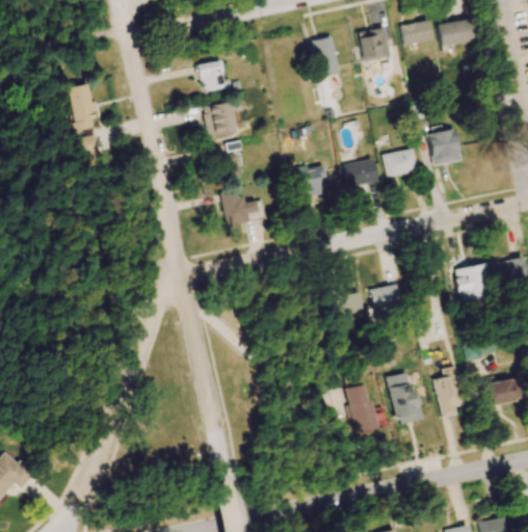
[(438,25),(442,46),(475,40),(471,18),(438,25)]
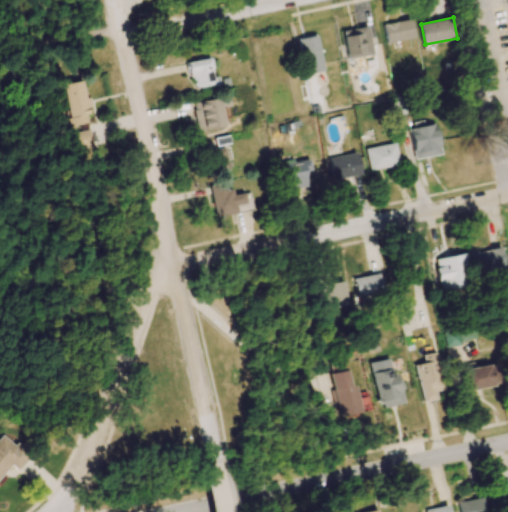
[(416,40),(414,20),(387,23),(389,42),(416,40)]
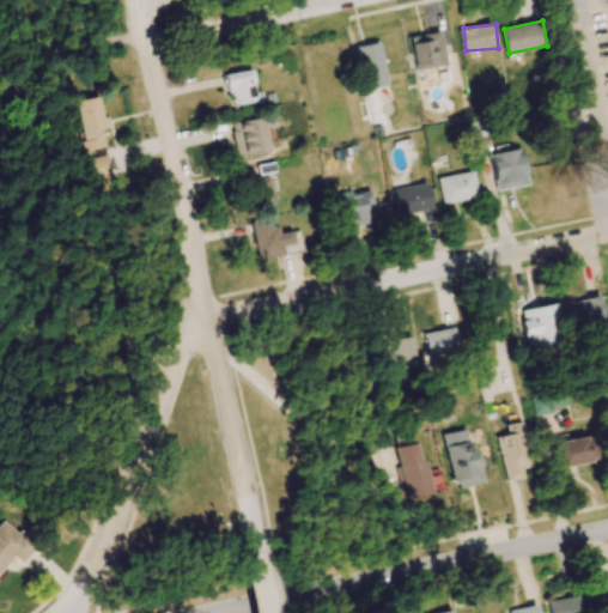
[(420,71),(449,65),(443,31),(413,37),(420,71)]
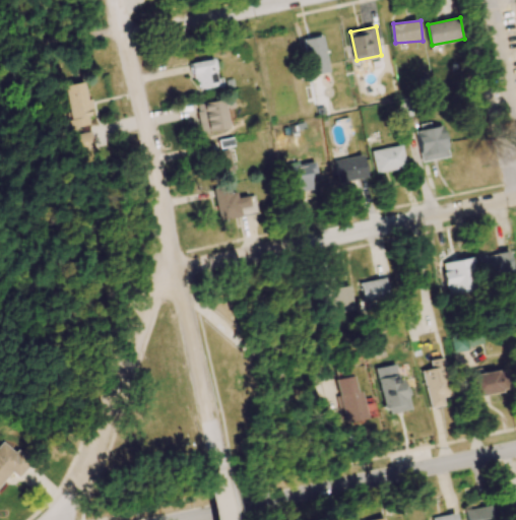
[(313,75),(332,71),(324,36),(306,40),(313,75)]
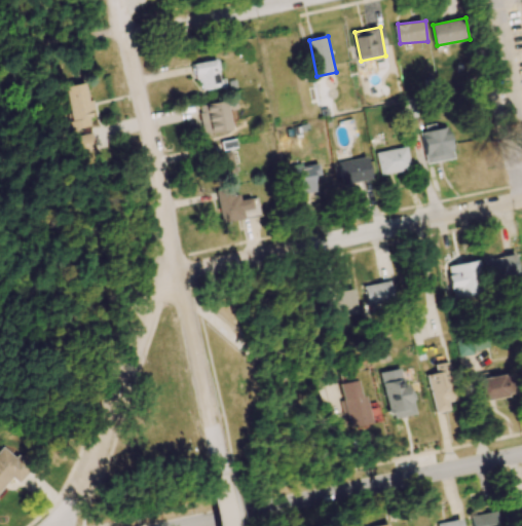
[(196,64),(201,91),(227,86),(226,79),(222,80),(218,60),(196,64)]
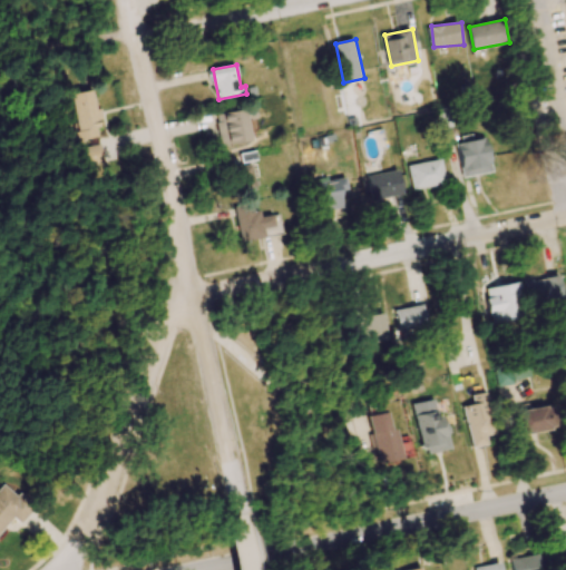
[(72,94),(81,140),(105,136),(96,89),(72,94)]
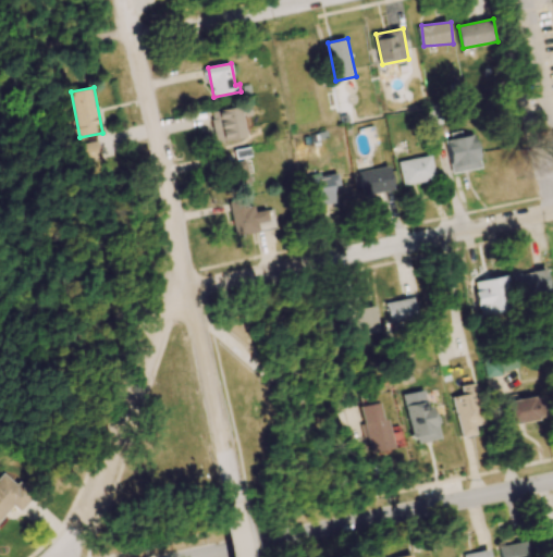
[(252,115),(250,108),(213,111),(217,141),(246,138),(244,116),(252,115)]
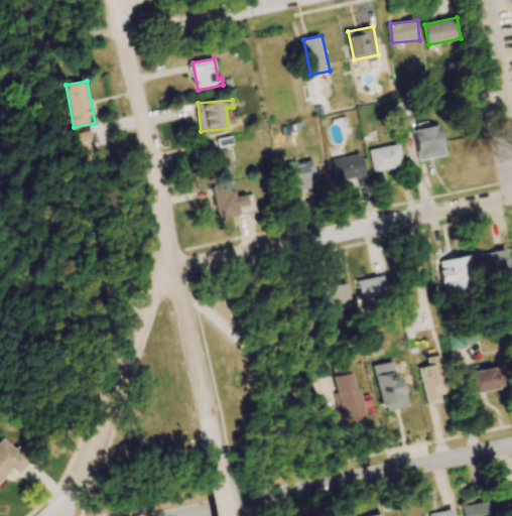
[(415,130),(422,160),(448,155),(441,125),(415,130)]
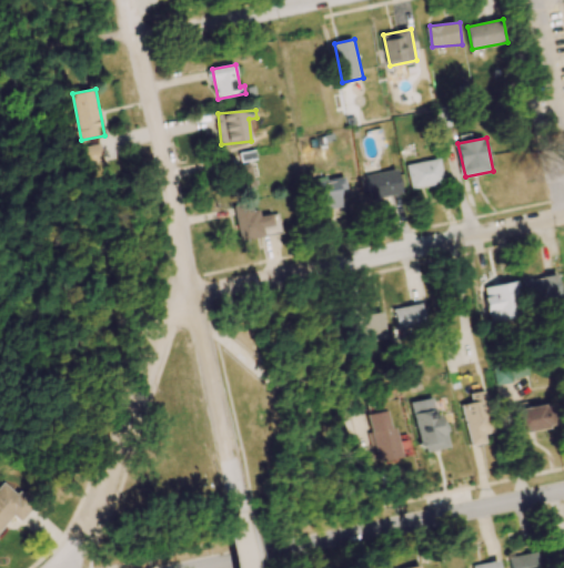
[(108,161),(103,143),(84,148),(89,165),(108,161)]
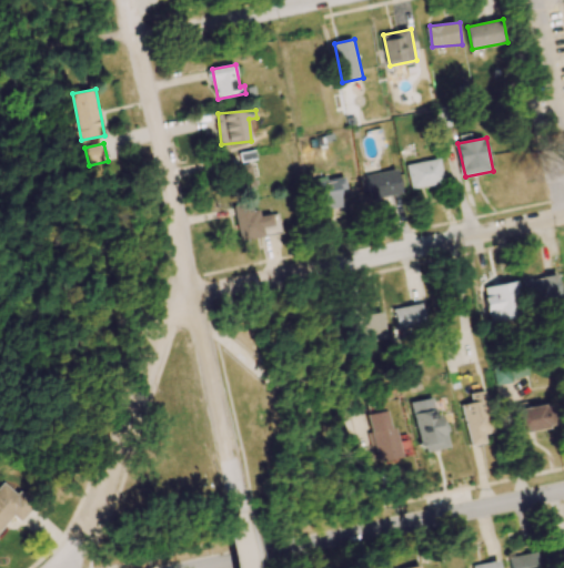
[(415,189),(446,182),(441,158),(410,165),(415,189)]
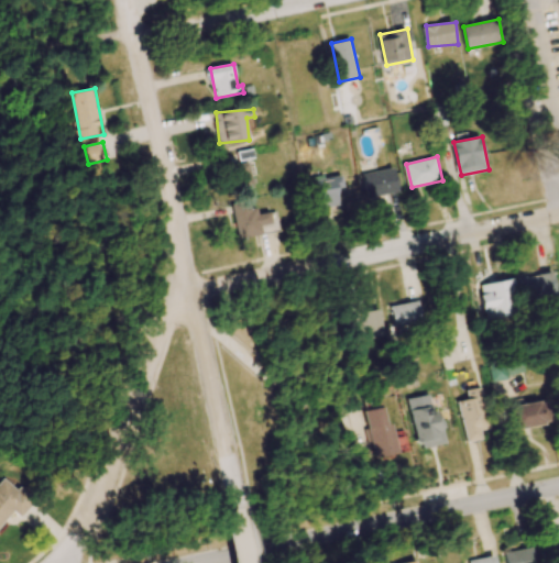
[(232,190),(254,188),(252,163),(230,165),(232,190)]
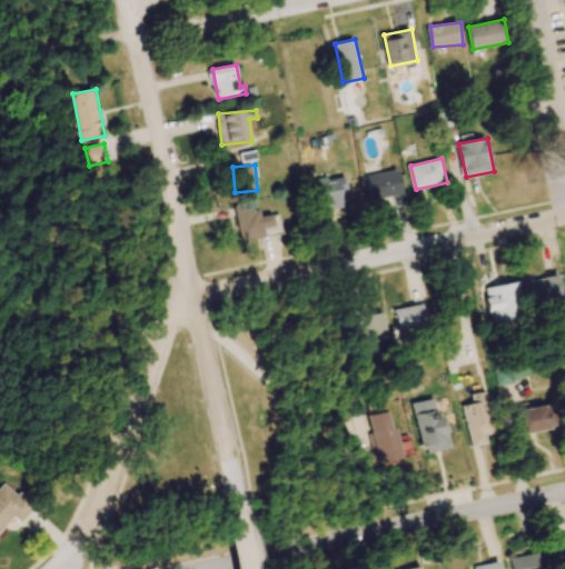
[(376,199),(405,195),(400,170),(373,175),(376,199)]
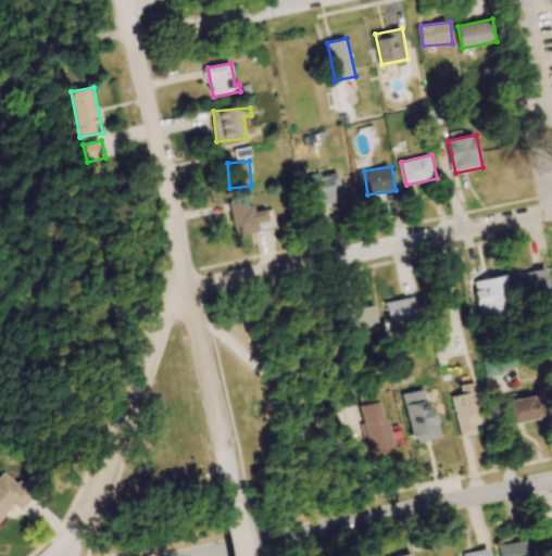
[(314,174),(313,206),(337,207),(338,175),(314,174)]
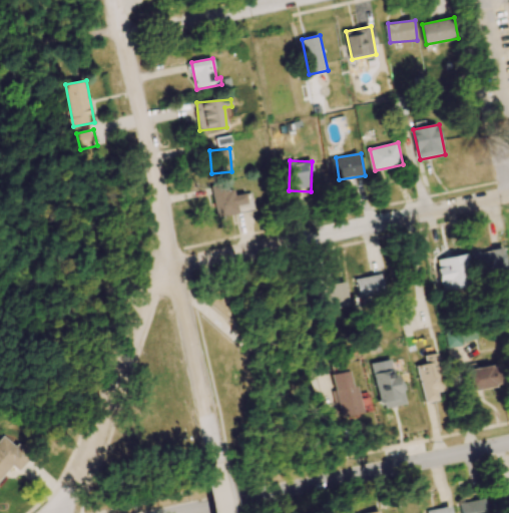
[(218,217),(257,210),(252,192),(233,195),(230,181),(212,185),(218,217)]
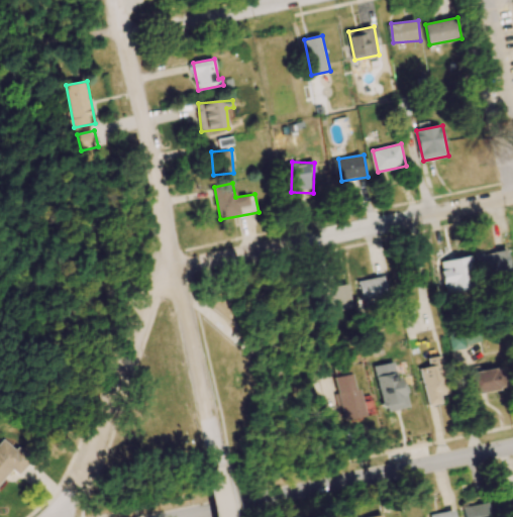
[(480,255),(484,276),(512,271),(509,249),(480,255)]
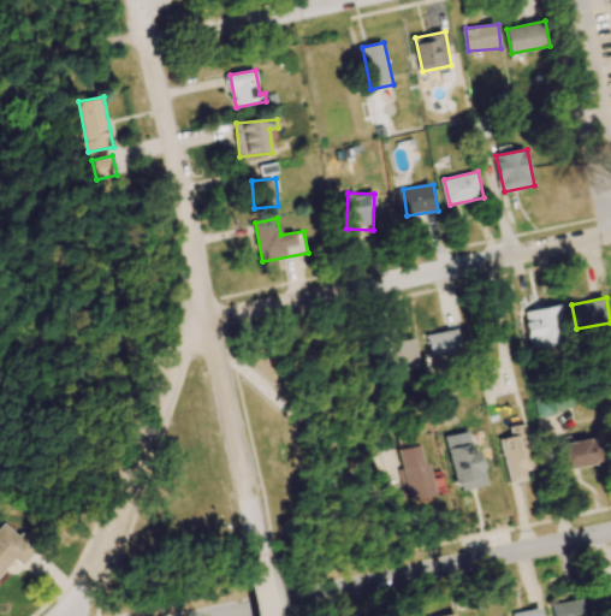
[(535,350),(570,343),(563,304),(527,312),(535,350)]
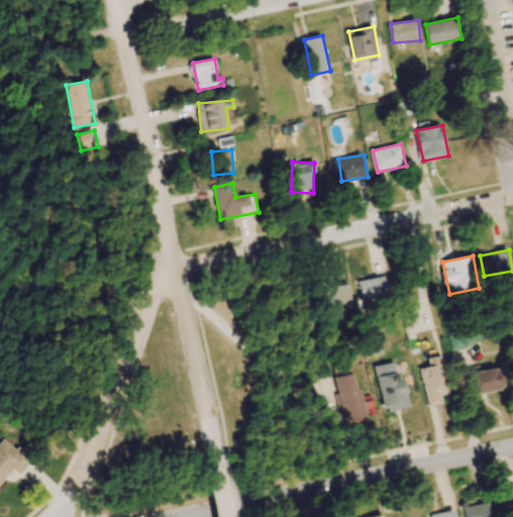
[(388,296),(385,277),(362,281),(366,300),(388,296)]
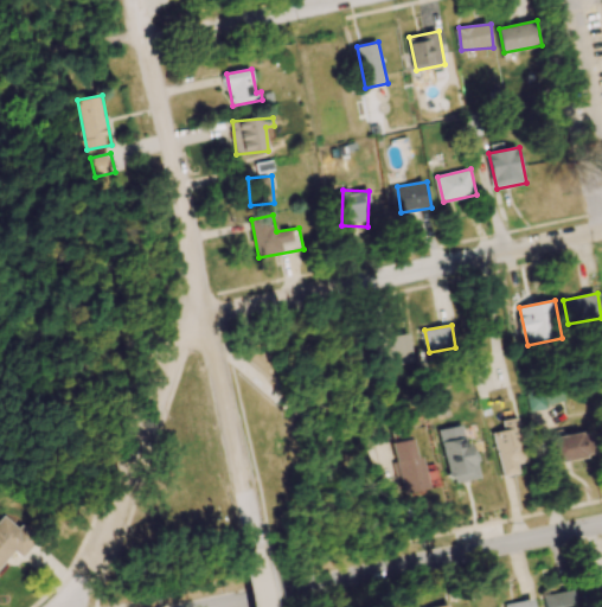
[(494,433),(505,477),(520,473),(518,465),(527,462),(517,417),(504,421),(506,430),(494,433)]
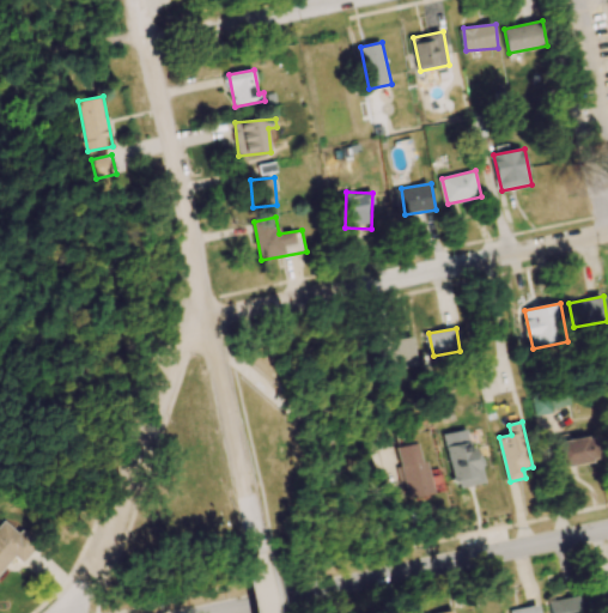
[(600,462),(597,438),(554,442),(557,467),(600,462)]
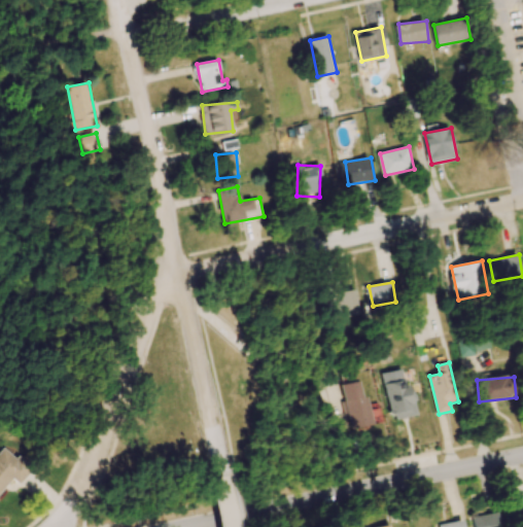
[(417,415),(414,385),(407,386),(406,380),(387,383),(392,418),(417,415)]
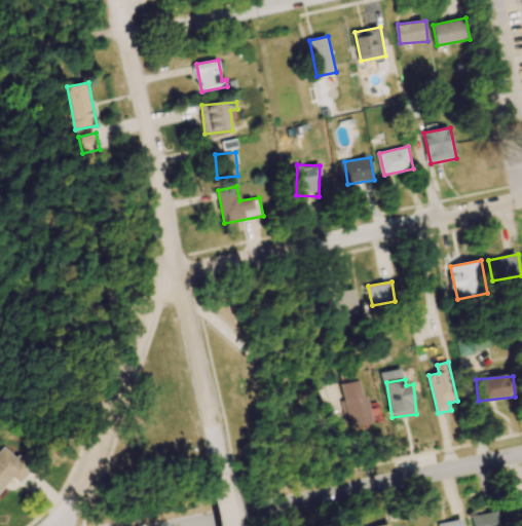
[(342,383),(351,428),(383,422),(380,408),(368,410),(362,380),(342,383)]
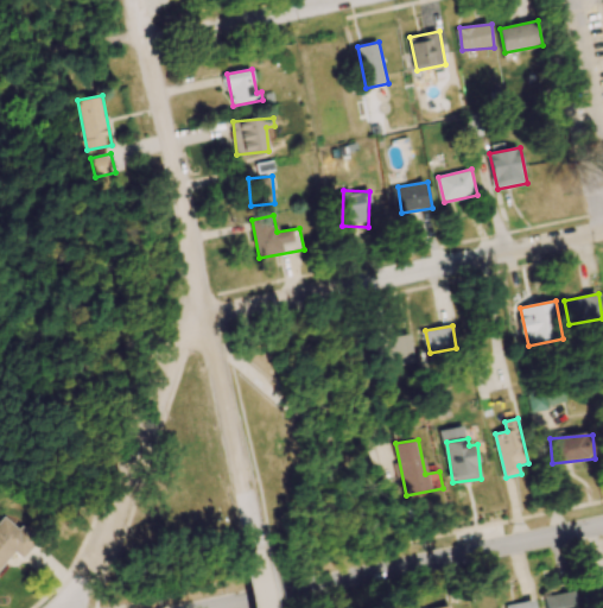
[(0,572),(19,552),(24,557),(35,545),(27,539),(32,534),(10,514),(0,525),(0,572)]
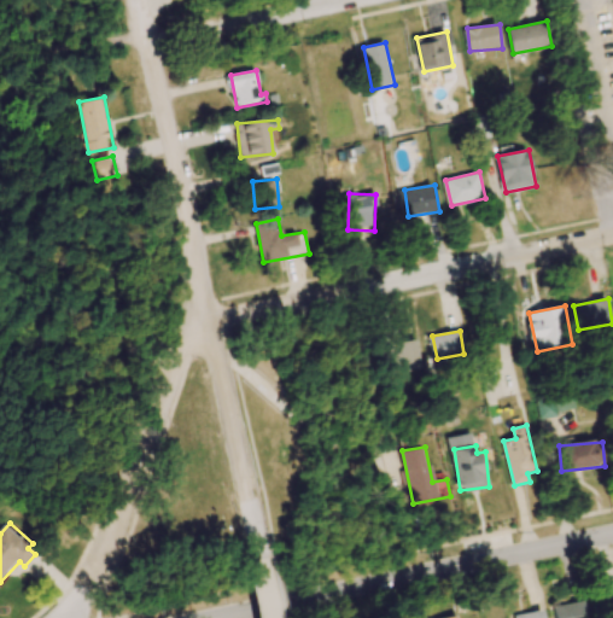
[(602,617),(609,617),(612,617),(612,598),(600,599),(602,617)]
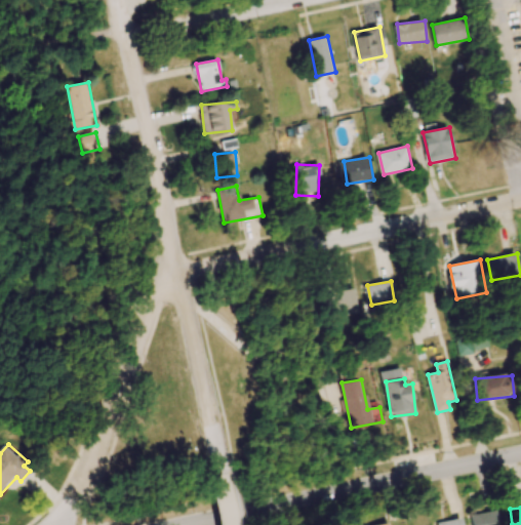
[(473,514),(474,524),(499,524),(498,511),(473,514)]
